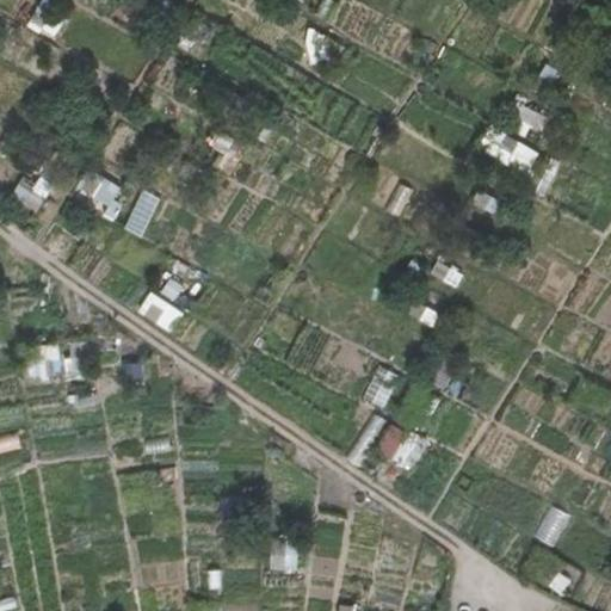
[(50,17),(38,10),(31,22),(43,30),(50,17)]
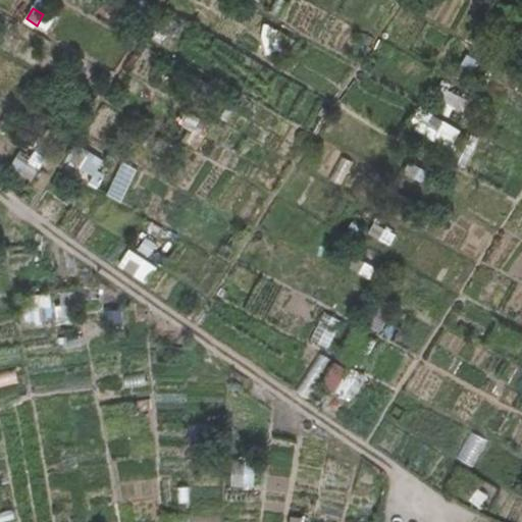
[(259,47),(280,54),(288,32),(265,24),(259,47)]
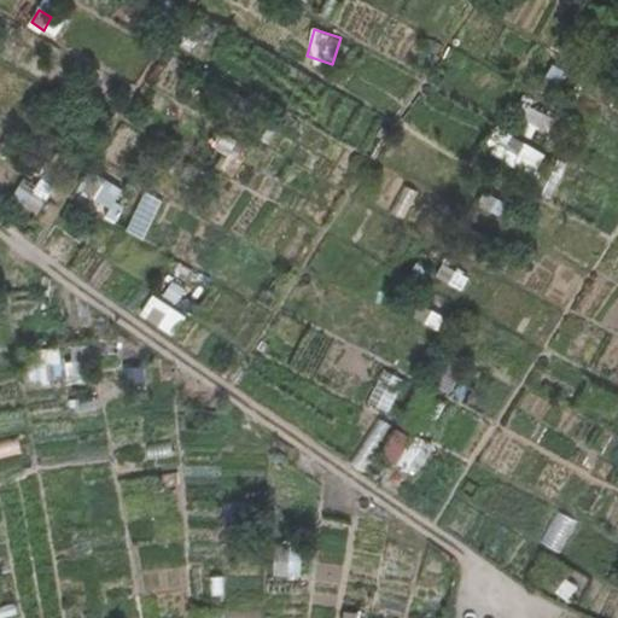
[(211,48),(186,33),(178,46),(203,62),(211,48)]
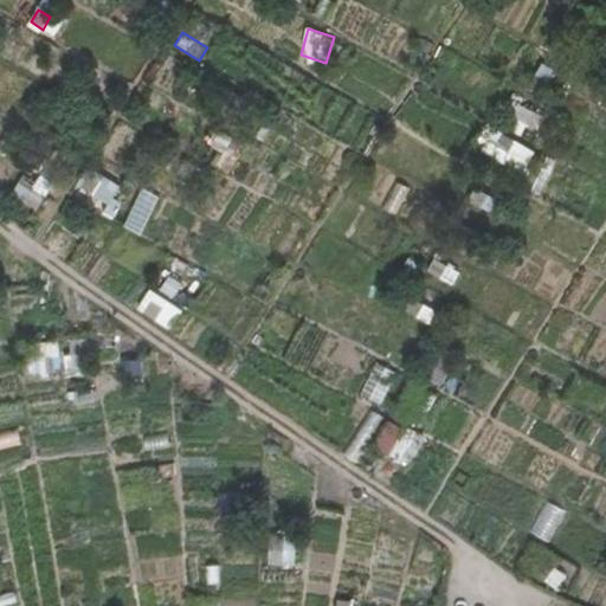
[(508,85),(497,78),(490,89),(501,96),(508,85)]
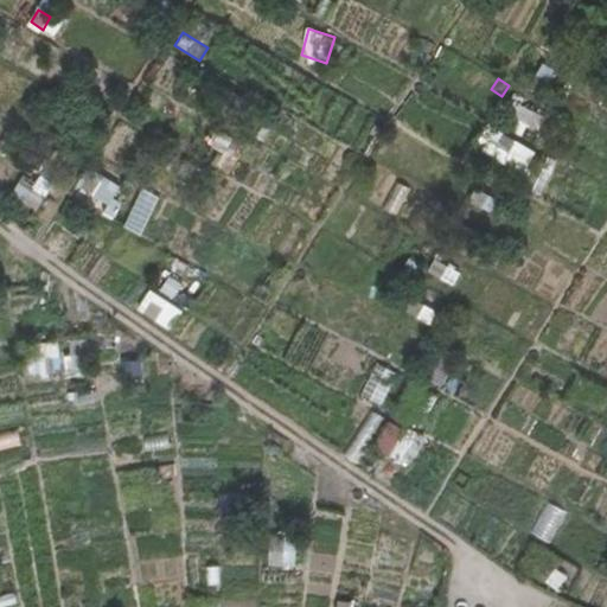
[(547,116),(521,103),(513,116),(540,131),(547,116)]
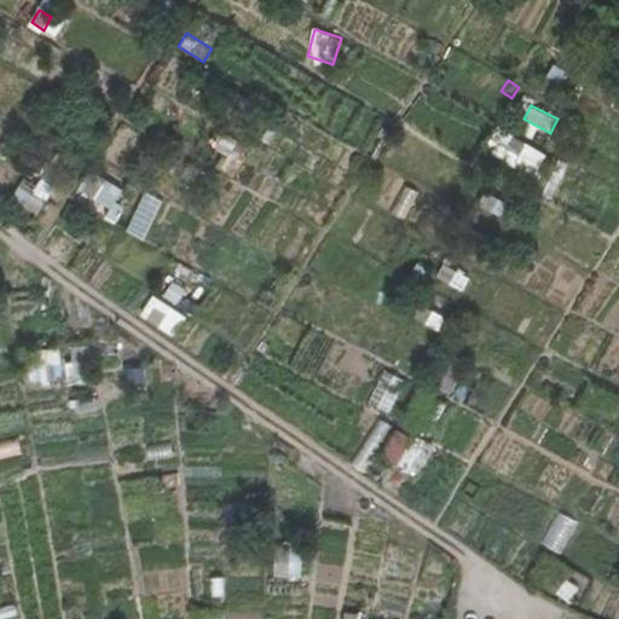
[(531,163),(539,151),(507,132),(499,144),(531,163)]
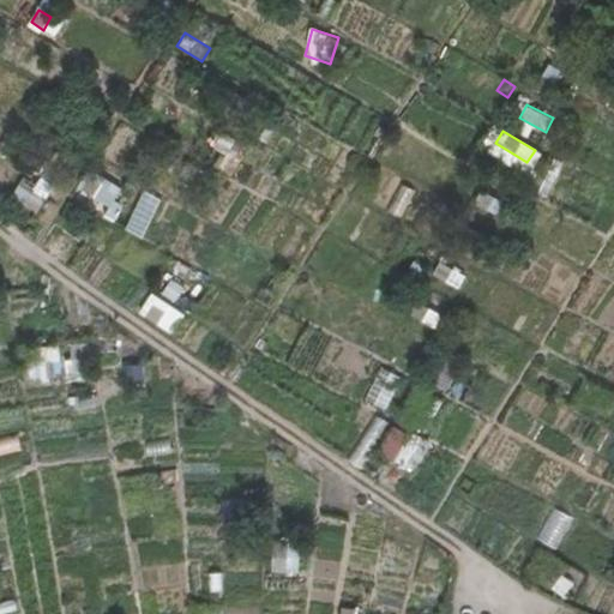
[(563,162),(547,155),(530,191),(546,198),(563,162)]
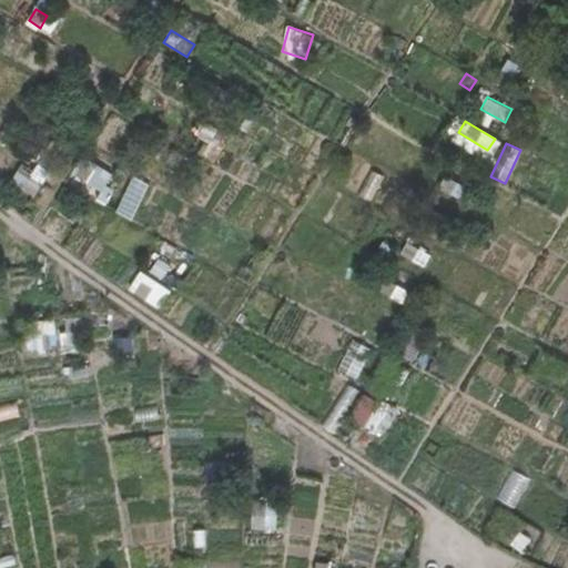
[(62,144),(56,155),(59,158),(68,163),(74,152),(62,144)]
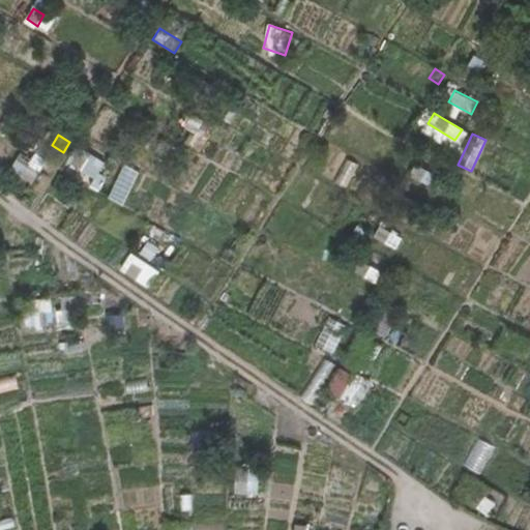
[(52,145),(45,141),(33,159),(23,152),(11,170),(32,183),(55,147),(52,145)]
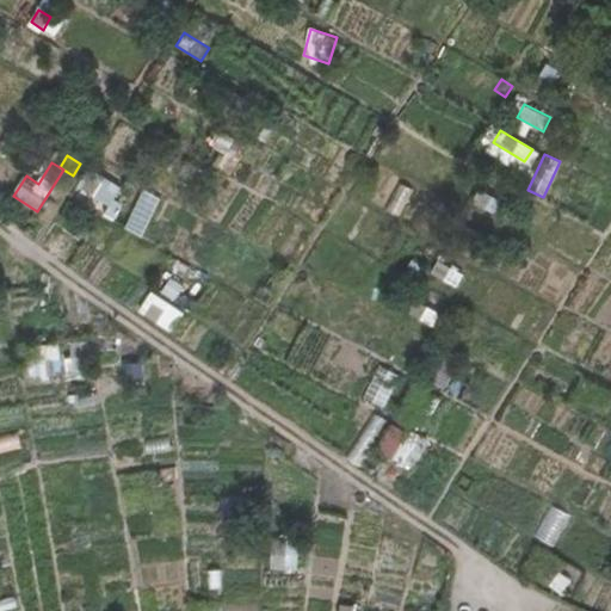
[(121,187),(92,170),(81,189),(109,207),(121,187)]
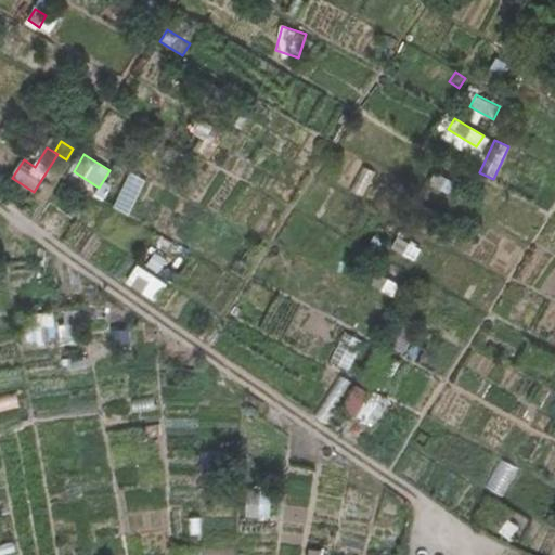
[(428,185),(454,197),(461,183),(435,172),(428,185)]
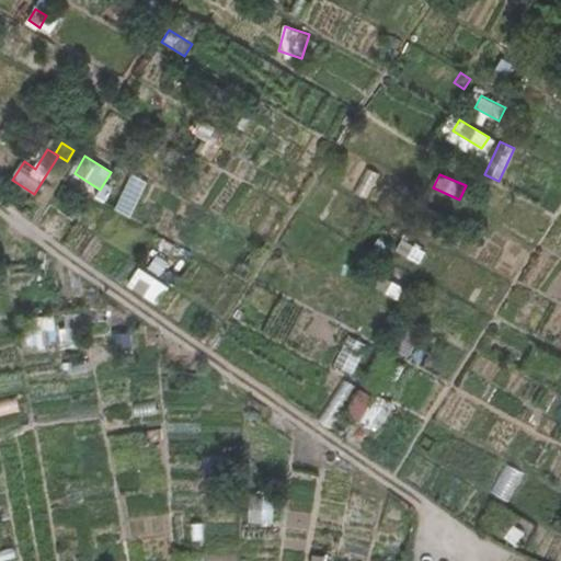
[(127,284),(158,306),(171,286),(139,265),(127,284)]
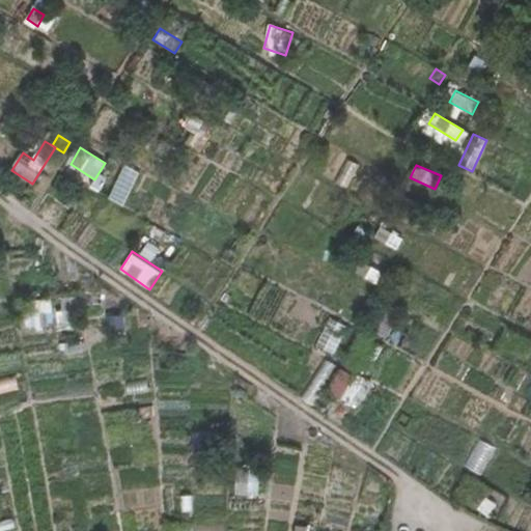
[(72,296),(60,298),(63,324),(75,323),(72,296)]
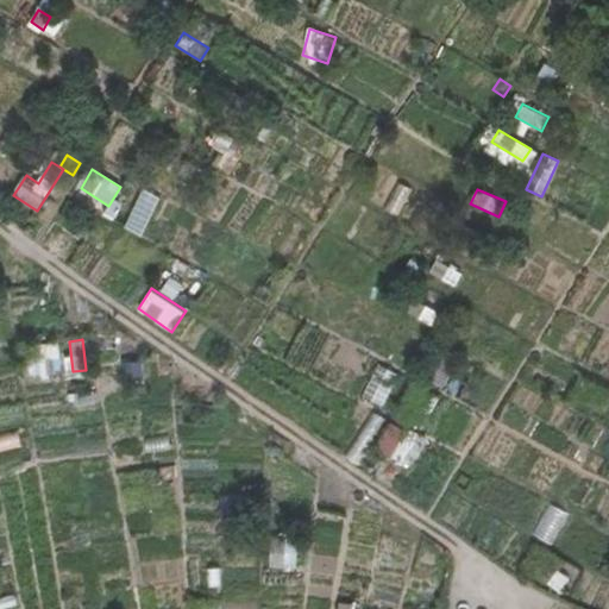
[(58,343),(38,345),(39,359),(54,358),(60,358),(58,343)]
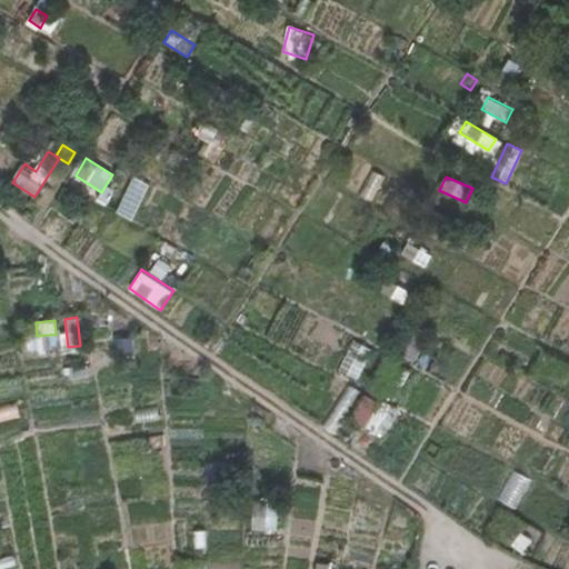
[(126,327),(112,328),(116,356),(129,353),(126,327)]
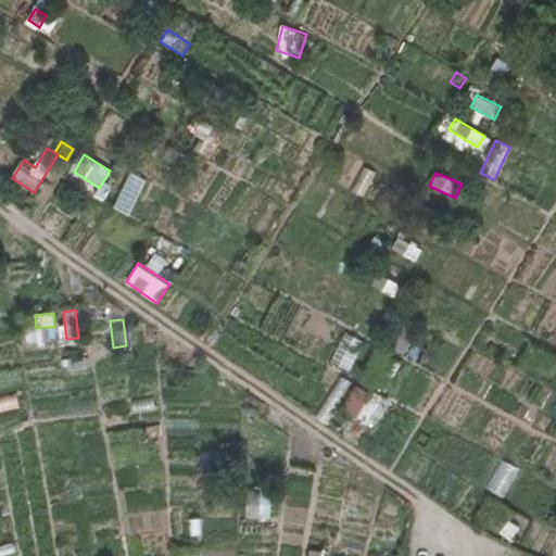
[(49,327),(36,328),(37,340),(50,339),(49,327)]
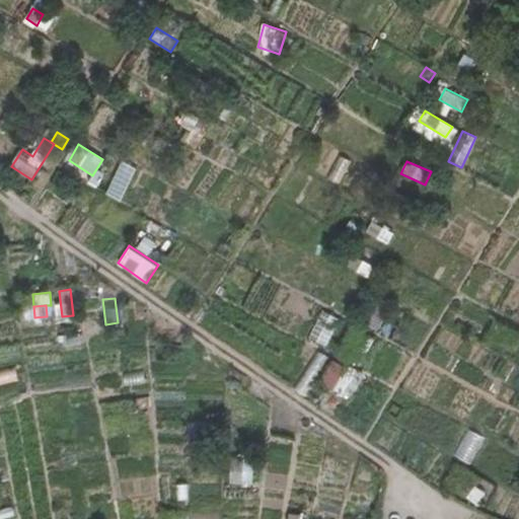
[(340,319),(322,311),(309,338),(326,347),(340,319)]
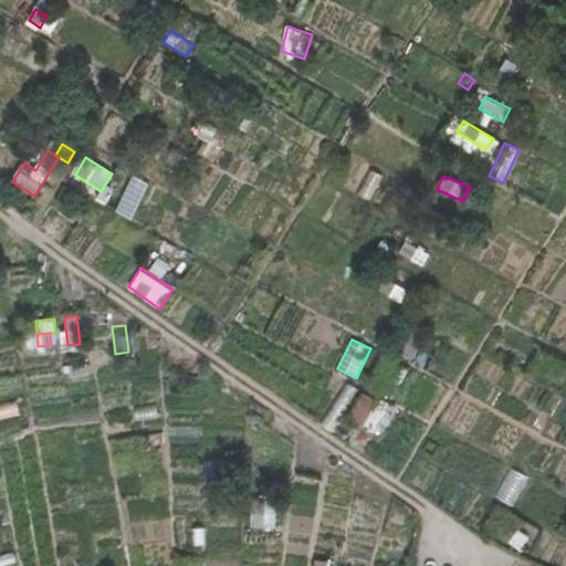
[(362,391),(349,417),(378,430),(389,405),(362,391)]
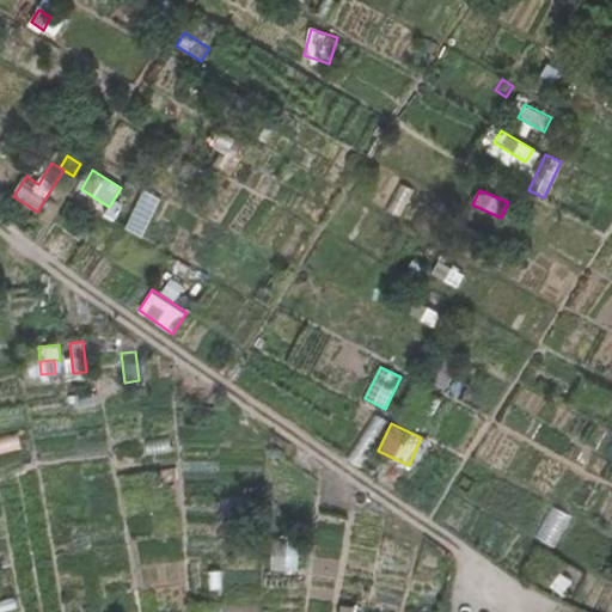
[(18,432),(0,434),(0,452),(22,448),(18,432)]
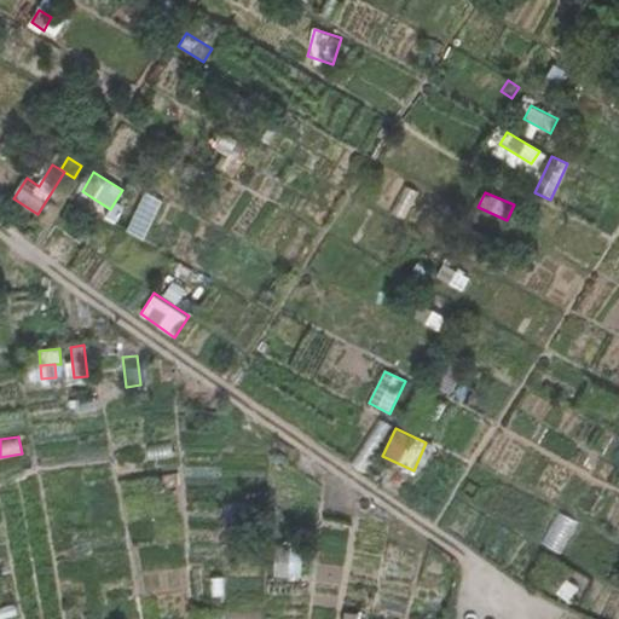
[(578,524),(557,512),(539,543),(561,555),(578,524)]
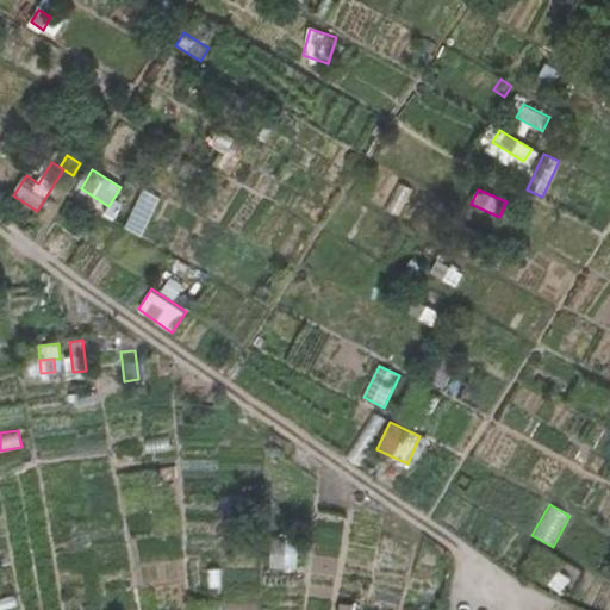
[(272,542),(273,571),(297,570),(296,542),(272,542)]
